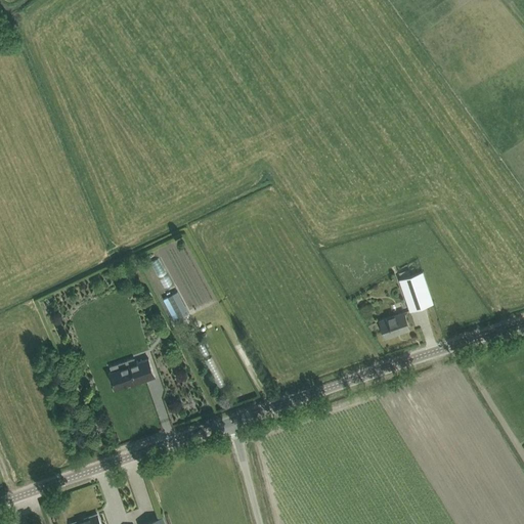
[(168,293),(176,289),(164,260),(155,263),(168,293)]
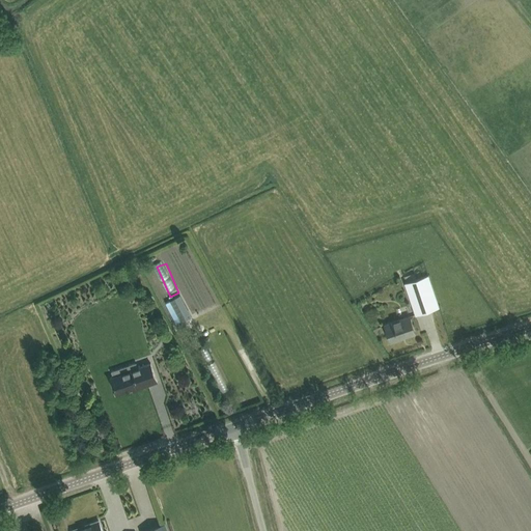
[(406,283),(413,304),(416,314),(440,306),(436,296),(428,275),(406,283)]
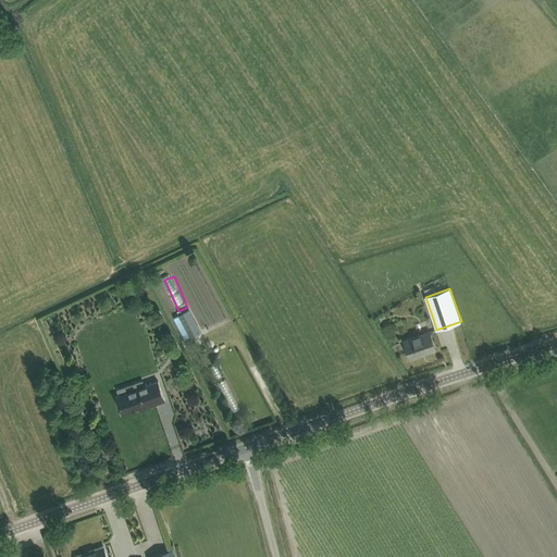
[(189,309),(178,316),(190,338),(201,332),(189,309)]
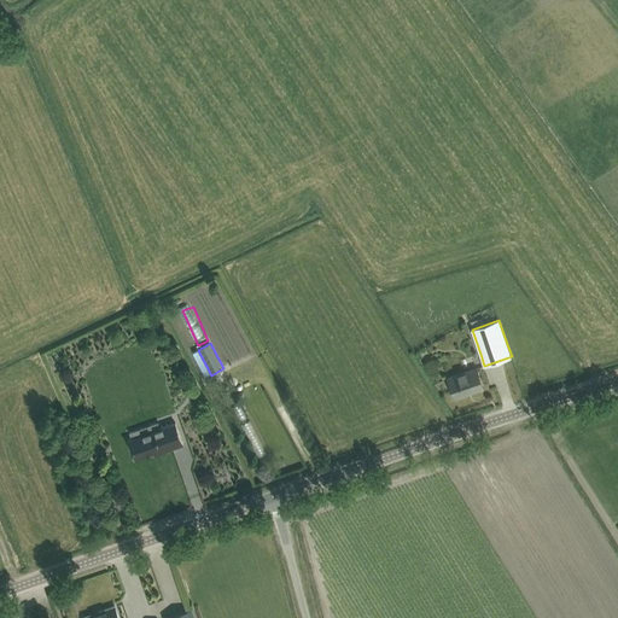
[(448,377),(450,385),(454,397),(484,388),(477,367),(448,377)]
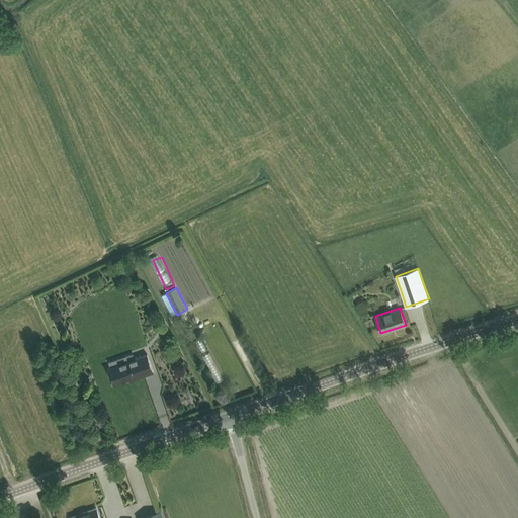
[(114,384),(128,378),(130,381),(154,372),(147,352),(135,357),(133,353),(108,362),(110,366),(107,366),(114,384)]
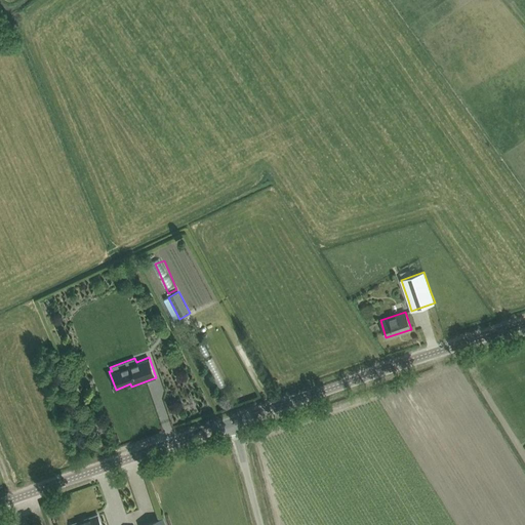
[(71,524),(102,524),(97,515),(71,524)]
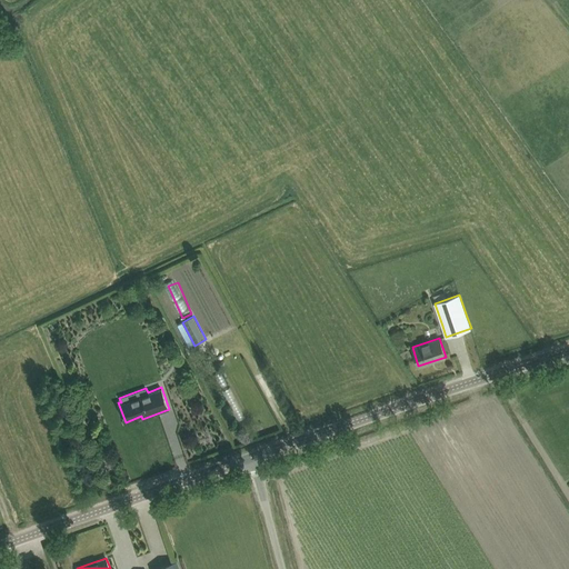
All buildings are outlined.
